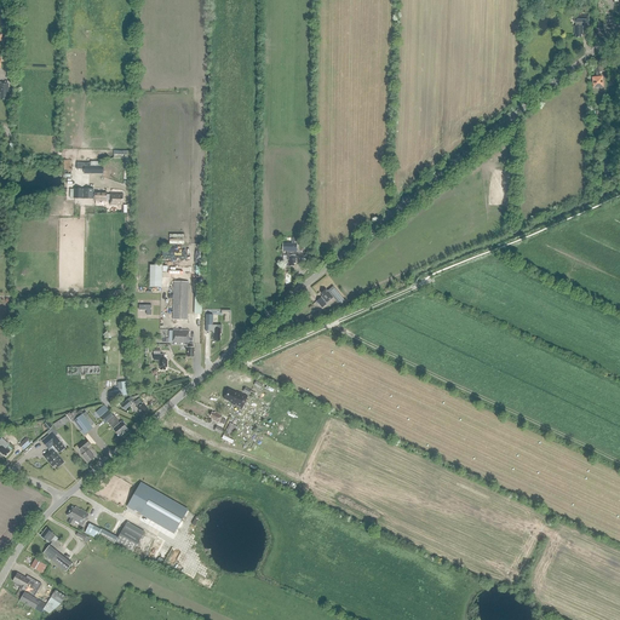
[(601,65),(601,61),(596,61),(596,63),(595,63),(595,73),(596,73),(596,78),(592,78),(593,87),(603,87),(602,78),(600,78),(600,73),(603,73),(602,65),(601,65)]
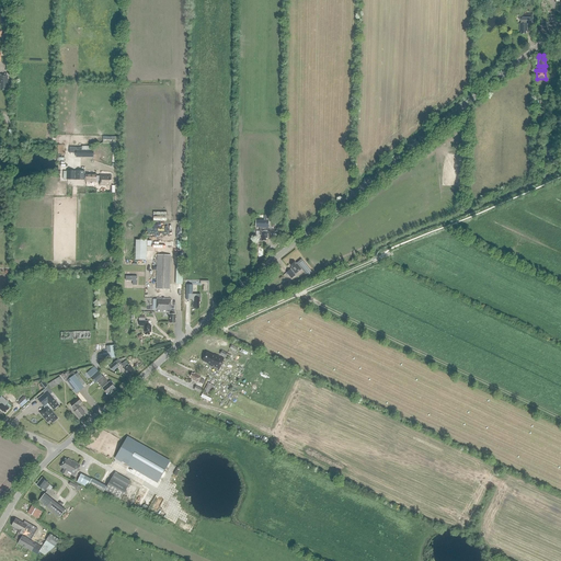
[(112,167),(118,167),(119,137),(103,136),(103,140),(113,140),(113,148),(116,148),(115,164),(112,163),(112,167)]
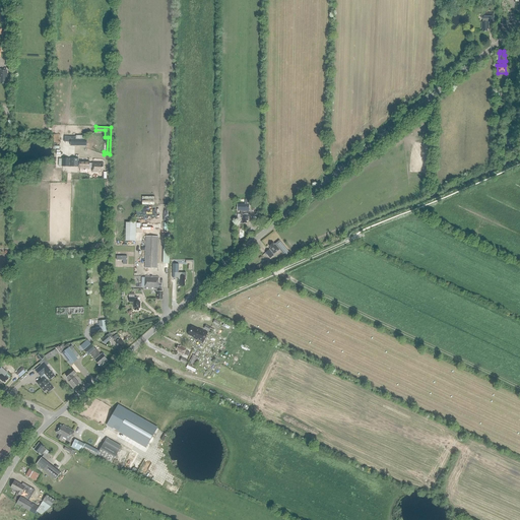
[(70,158),(69,167),(78,167),(79,167),(79,163),(78,161),(78,159),(70,158)]
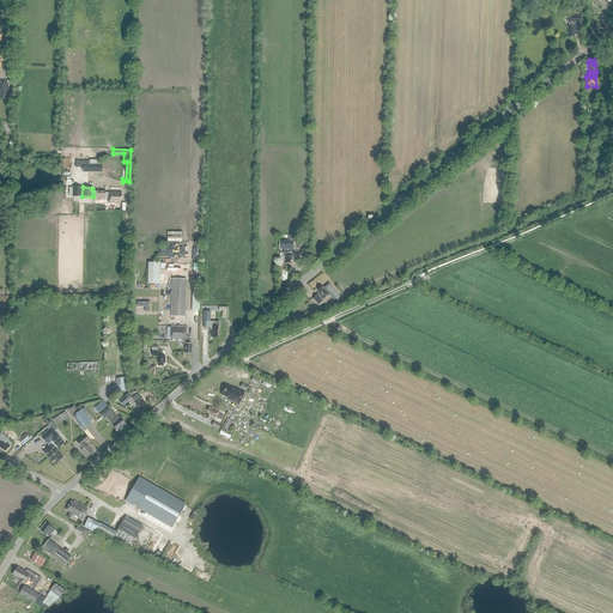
[(109,193),(105,193),(105,190),(93,190),(93,199),(104,199),(104,198),(109,198),(109,202),(116,202),(116,201),(121,201),(121,192),(109,192),(109,193)]
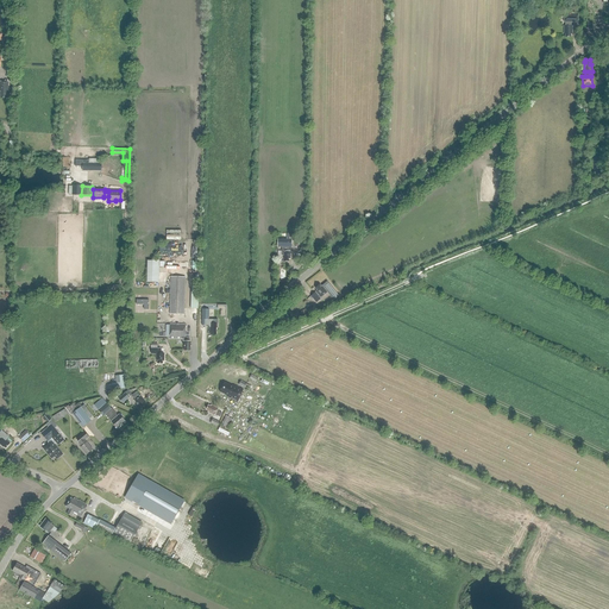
[(167,230),(167,239),(181,239),(181,230),(167,230)]
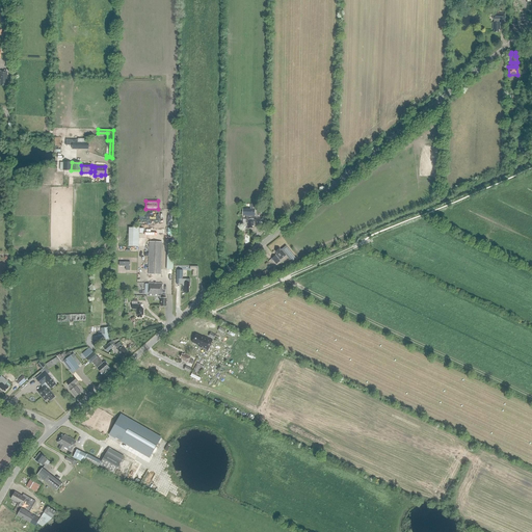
[(251,227),(254,227),(254,219),(255,219),(255,211),(258,211),(258,214),(263,214),(264,206),(258,206),(258,205),(250,205),(250,209),(242,209),(242,215),(246,215),(246,219),(242,219),(242,223),(247,223),(247,229),(251,229),(251,227)]
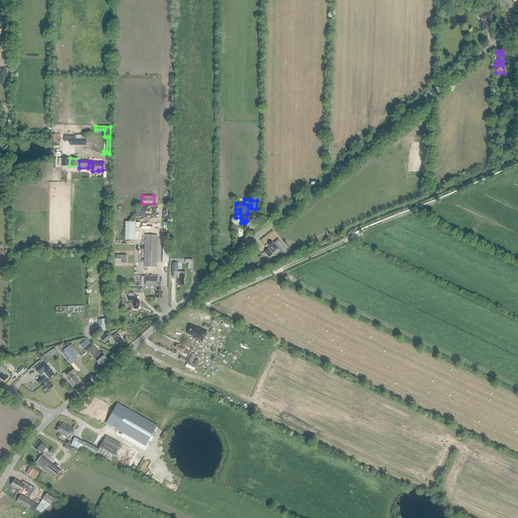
[(125,222),(125,240),(136,240),(137,222),(125,222)]
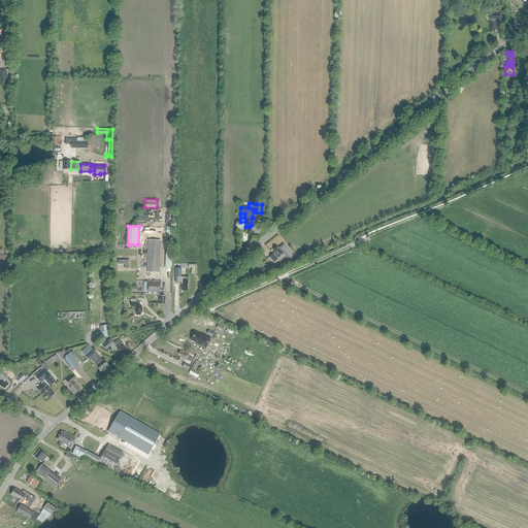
[(147,272),(160,272),(160,240),(147,240),(147,272)]
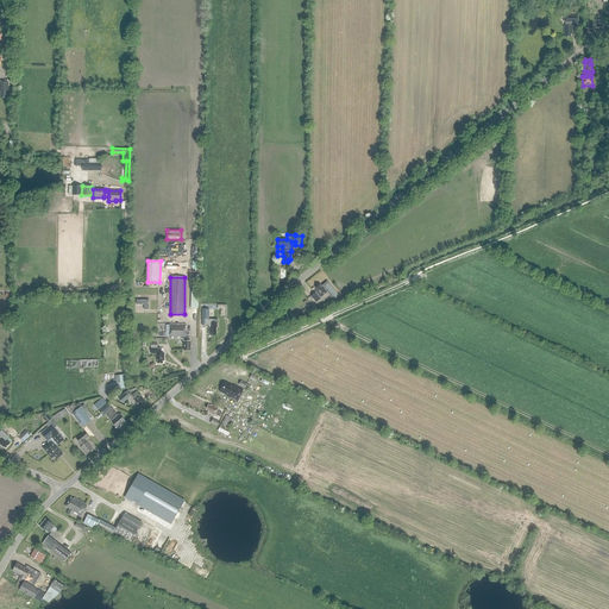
[(315,288),(316,290),(315,292),(321,297),(327,292),(333,300),(338,296),(327,282),(321,287),(320,284),(315,288)]
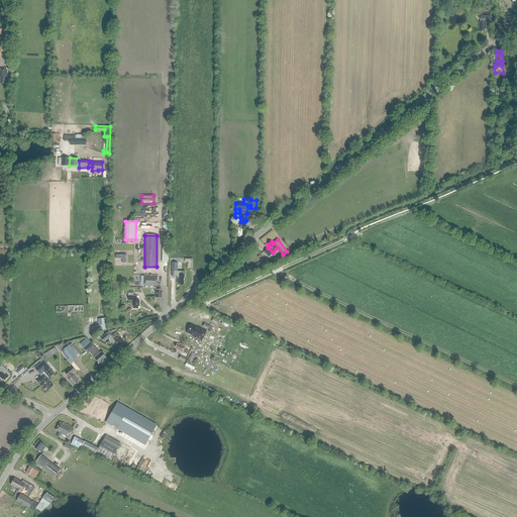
[(264,251),(269,256),(272,253),(268,248),(264,251)]
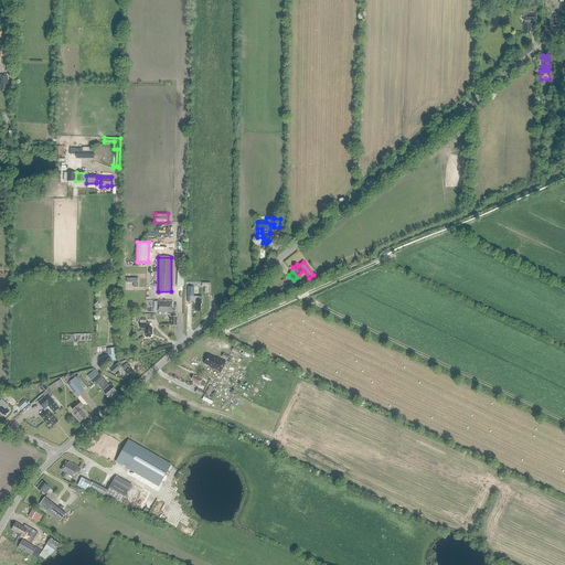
[(188,301),(194,302),(194,309),(195,309),(195,310),(201,310),(201,304),(202,304),(202,297),(193,296),(194,287),(188,287),(188,301)]
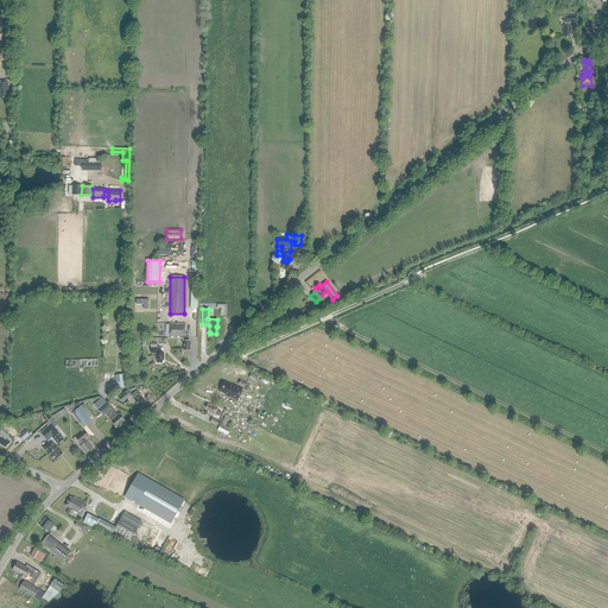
[(170,323),(169,337),(183,339),(183,341),(184,341),(184,349),(190,350),(190,341),(190,337),(189,337),(189,335),(185,334),(185,324),(170,323)]
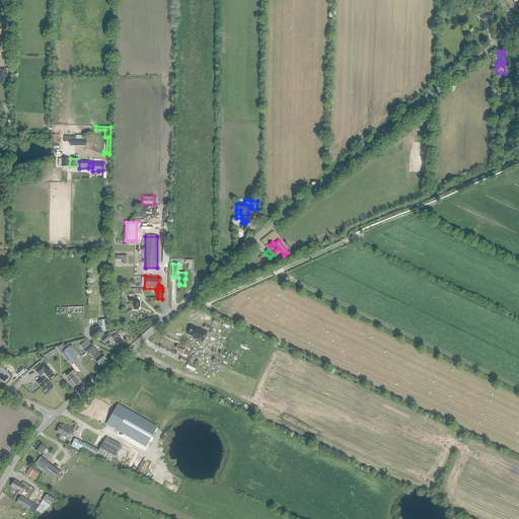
[(133,307),(134,307),(134,309),(138,309),(138,307),(140,307),(140,301),(137,301),(137,297),(129,297),(129,301),(133,301),(133,307)]
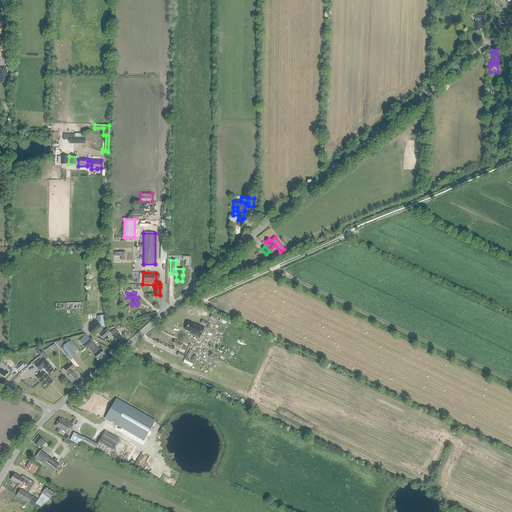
[(98,316),(99,324),(100,324),(100,328),(107,327),(105,315),(98,316)]
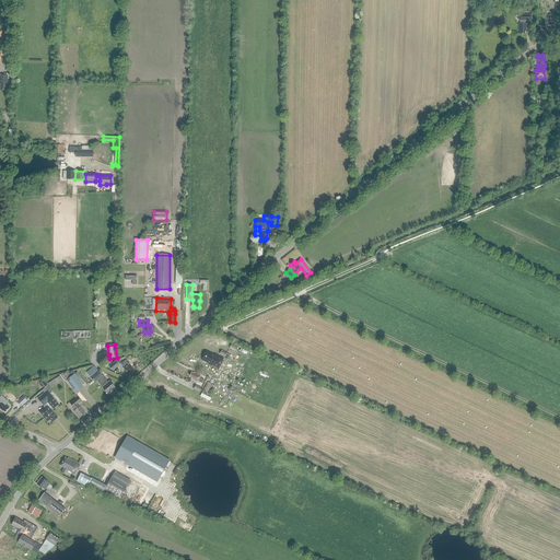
[(209,365),(218,370),(223,359),(214,354),(214,356),(206,351),(202,360),(210,364),(209,365)]
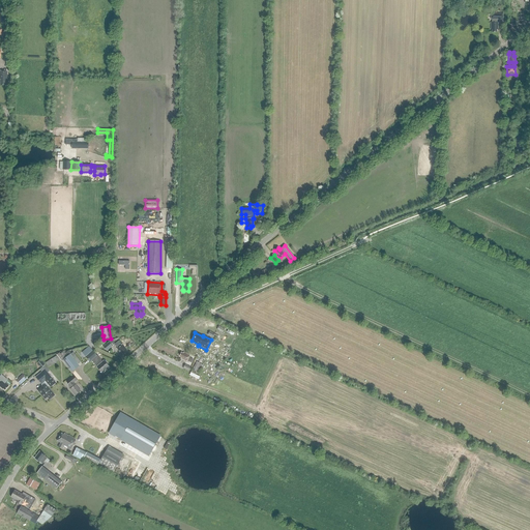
[(117,348),(119,351),(120,351),(123,354),(127,350),(122,344),(121,345),(118,341),(114,345),(117,348)]
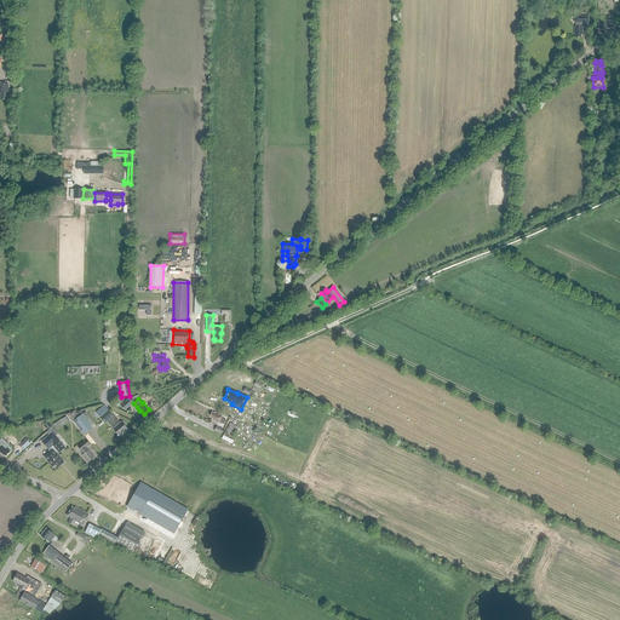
[(121,406),(125,411),(131,405),(127,400),(121,406)]
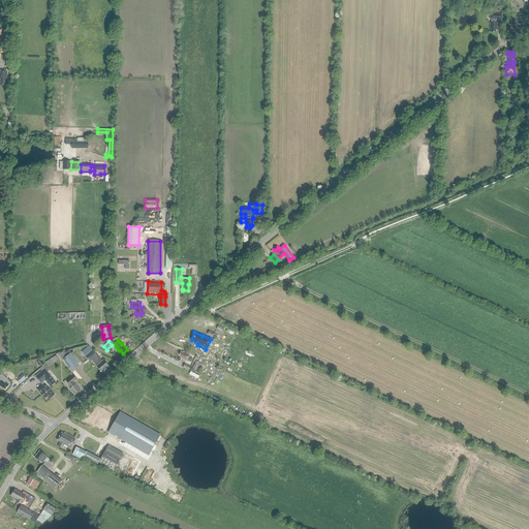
[(73,359),(76,356),(72,352),(67,356),(63,350),(57,355),(61,361),(63,360),(72,371),(79,366),(73,359)]
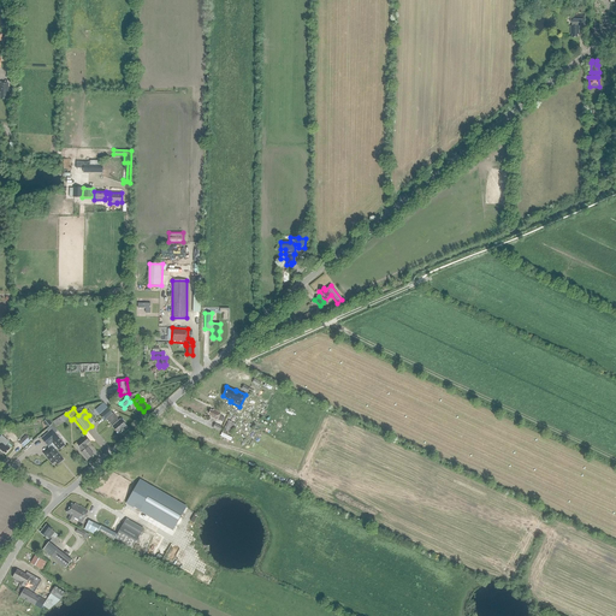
[(107,408),(99,415),(105,421),(106,420),(110,424),(111,424),(112,426),(118,433),(126,426),(123,422),(124,421),(122,419),(122,420),(120,419),(118,421),(117,419),(107,408)]
